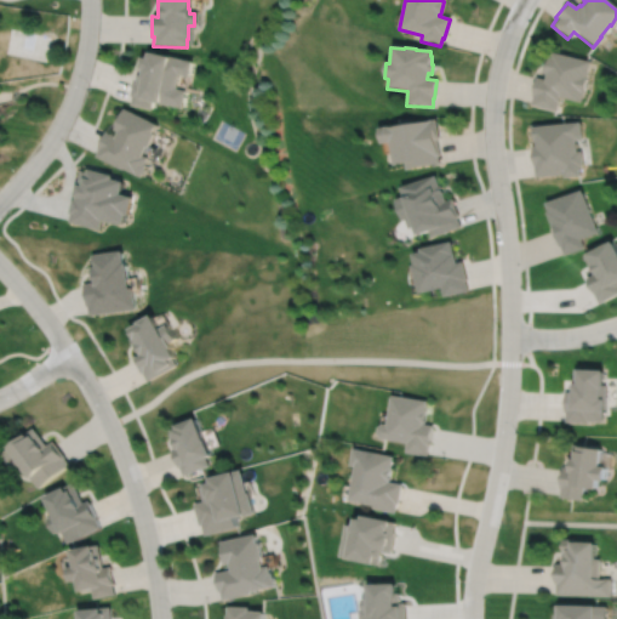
[(141,60),(138,71),(142,72),(141,78),(135,77),(132,86),(131,85),(129,97),(130,97),(127,107),(148,112),(149,104),(158,106),(180,111),(183,94),(173,91),(177,77),(187,79),(190,63),(147,54),(146,61),(141,60)]
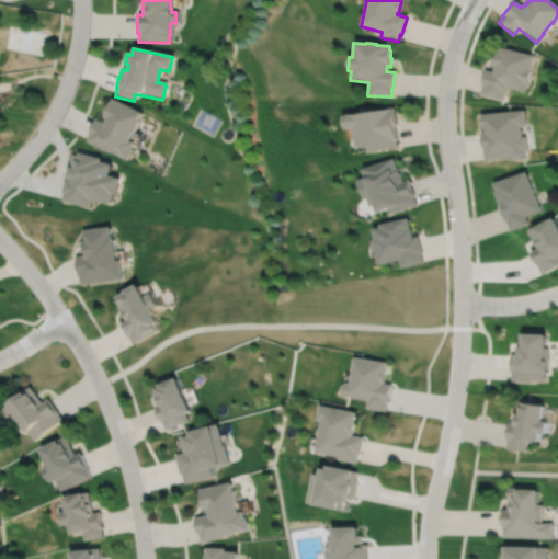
[(481,71),(477,89),(478,90),(477,95),(499,101),(502,89),(521,93),(523,84),(524,84),(527,71),(526,71),(531,57),(496,48),(494,52),(493,52),(491,59),(490,59),(488,67),(491,68),(490,72),(481,71)]
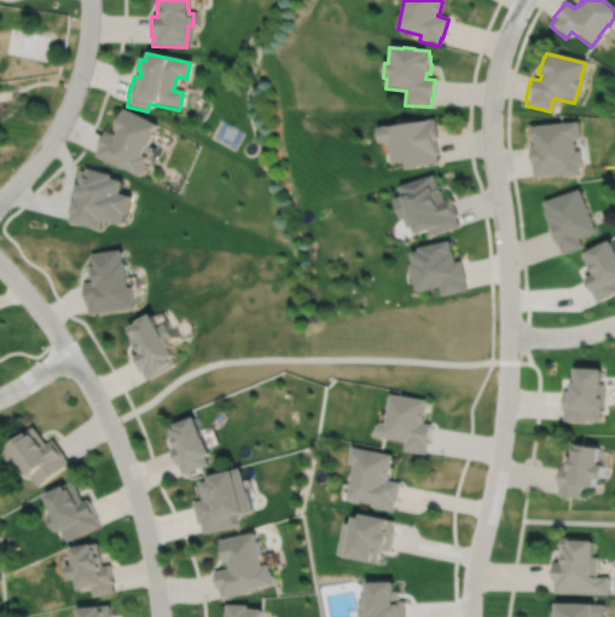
[(102,133),(93,149),(96,150),(91,157),(117,171),(117,169),(137,179),(141,168),(140,167),(144,160),(138,157),(143,148),(144,149),(151,137),(149,136),(154,127),(121,110),(115,120),(116,120),(111,131),(115,133),(112,138),(102,133)]
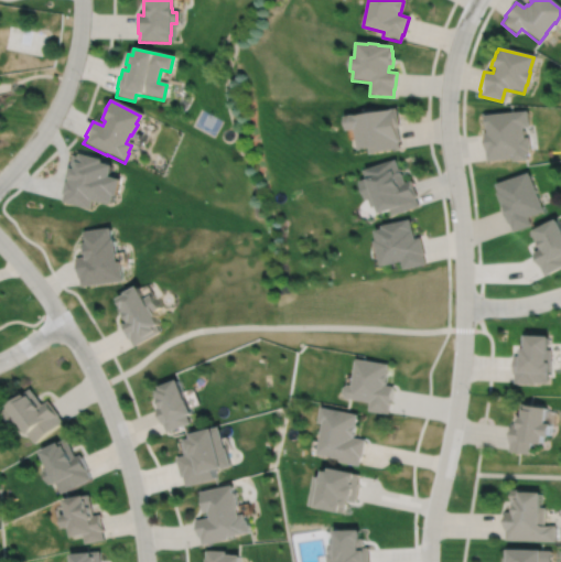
[(344,114),(346,127),(354,126),(357,148),(367,147),(368,152),(398,148),(397,140),(399,140),(397,126),(398,125),(396,106),(344,114)]
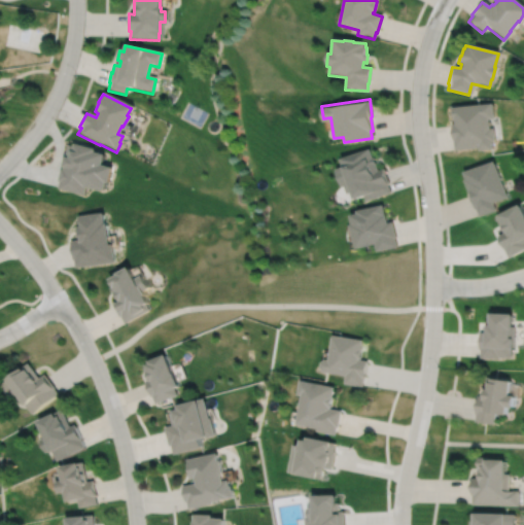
[(449,109),(451,121),(452,121),(452,126),(449,126),(452,152),(476,149),(476,152),(489,150),(488,142),(492,142),(490,130),(487,130),(486,119),(491,119),(489,105),(449,109)]
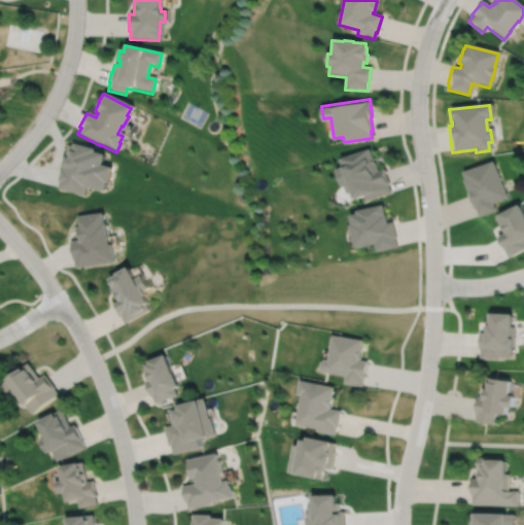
[(66,146),(63,159),(62,159),(59,169),(60,169),(59,172),(58,172),(55,182),(57,183),(55,189),(80,197),(82,189),(97,194),(99,194),(100,191),(102,185),(104,185),(108,170),(98,167),(100,156),(91,154),(92,151),(71,145),(70,147),(66,146)]
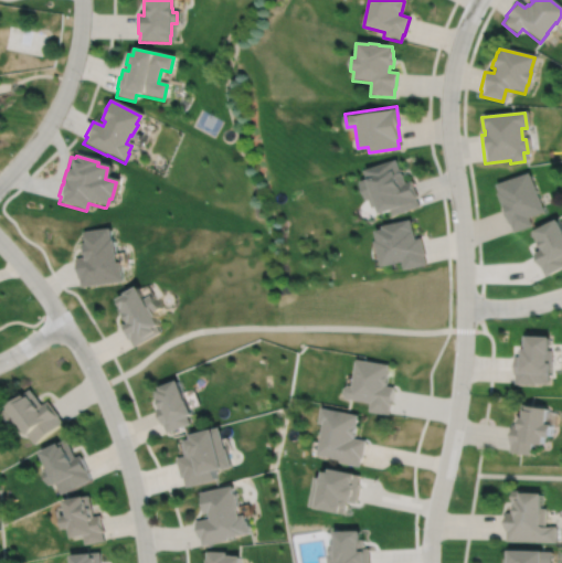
[(366,168),(369,177),(361,179),(368,199),(371,198),(373,205),(380,203),(382,211),(391,208),(393,214),(420,205),(416,197),(417,197),(412,180),(406,181),(404,174),(402,168),(401,168),(398,158),(366,168)]
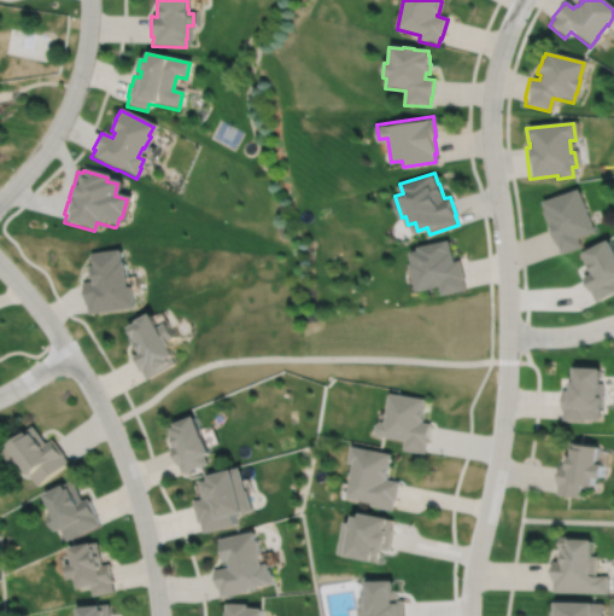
[(539,204),(542,213),(541,214),(553,248),(554,247),(557,256),(577,249),(573,239),(590,233),(574,192),(539,204)]
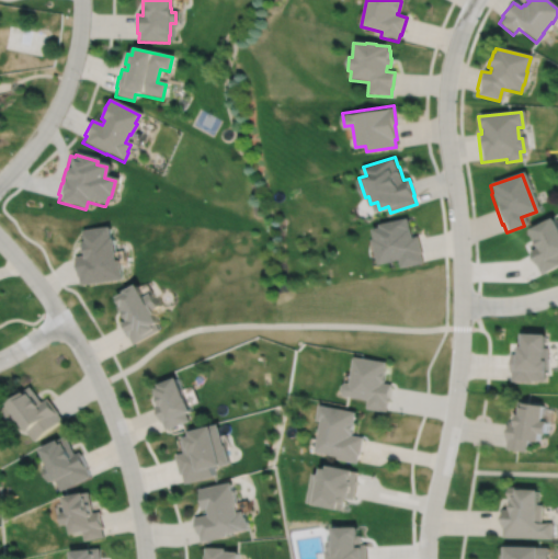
[(373,227),(375,237),(373,237),(374,240),(368,241),(371,251),(376,250),(379,263),(399,259),(401,266),(423,262),(421,253),(422,252),(419,236),(413,237),(408,216),(380,223),(382,225),(373,227)]
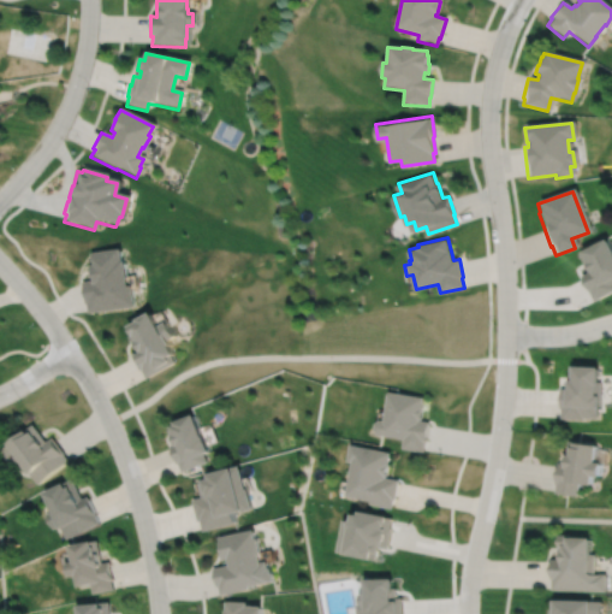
[(575,255),(584,275),(578,278),(592,303),(611,293),(608,287),(611,284),(611,260),(602,243),(581,254),(580,253),(575,255)]
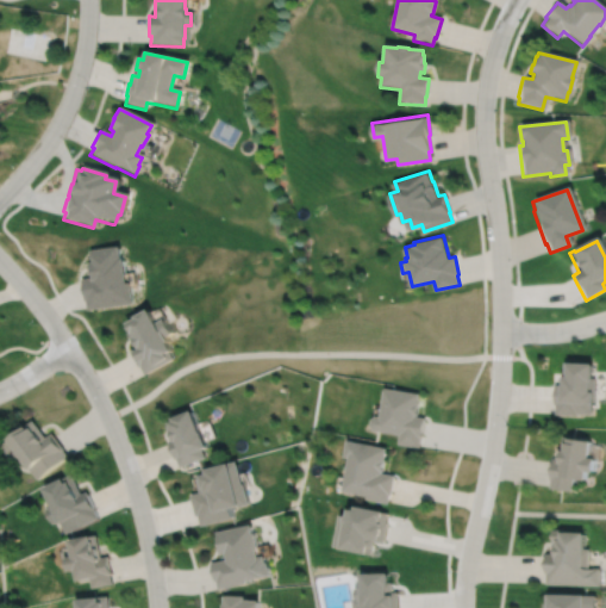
[(88,249),(91,261),(87,262),(88,272),(91,272),(92,277),(80,278),(82,299),(85,299),(86,309),(131,302),(127,280),(125,280),(122,256),(119,256),(118,244),(88,249)]
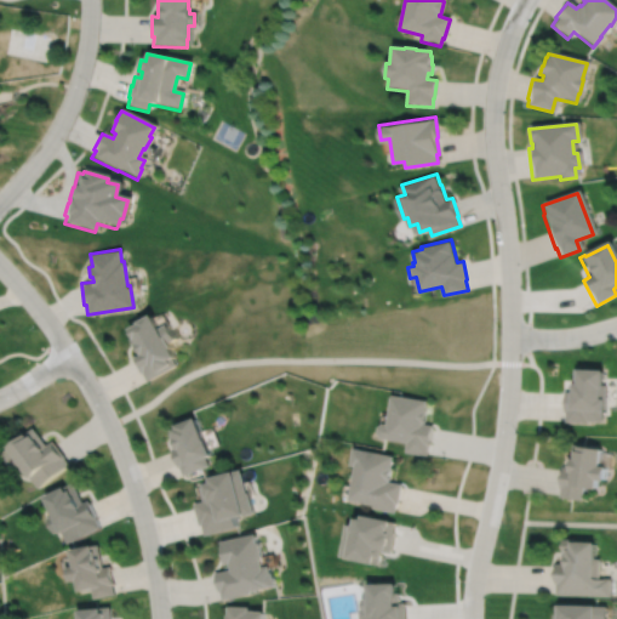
[(150,312),(137,319),(138,322),(129,327),(133,336),(129,338),(133,347),(137,345),(140,351),(130,357),(140,373),(141,373),(146,380),(175,365),(170,357),(173,355),(169,346),(171,346),(169,341),(173,339),(165,323),(159,327),(150,312)]
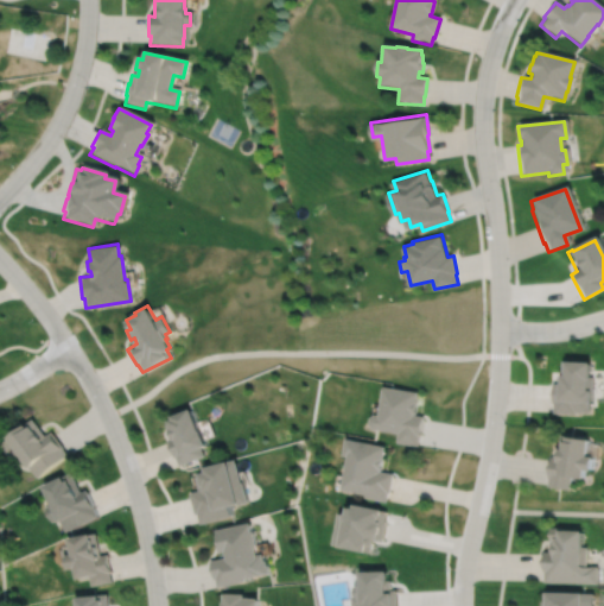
[(553,384),(552,403),(553,403),(552,412),(574,414),(574,412),(587,412),(587,402),(591,402),(591,389),(591,377),(590,377),(591,361),(567,360),(561,360),(561,370),(560,379),(561,379),(561,383),(560,383),(560,384),(553,384)]
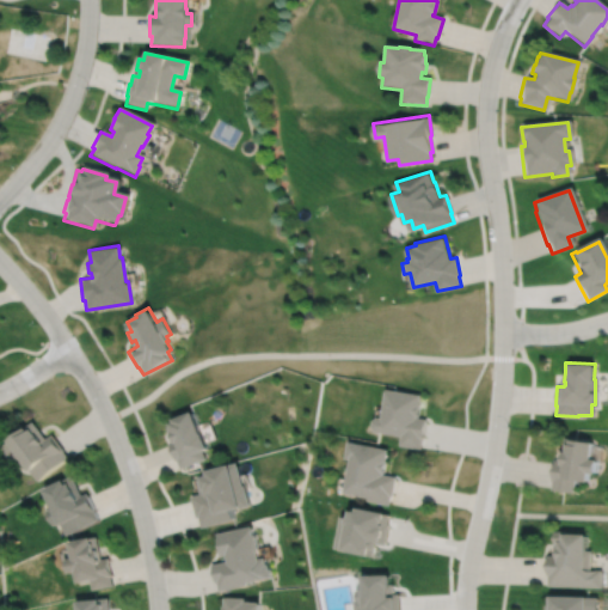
[(387,389),(382,418),(378,416),(373,420),(372,426),(375,432),(400,435),(399,445),(419,449),(422,439),(423,440),(427,420),(416,418),(416,416),(418,418),(421,404),(419,404),(421,395),(387,389)]
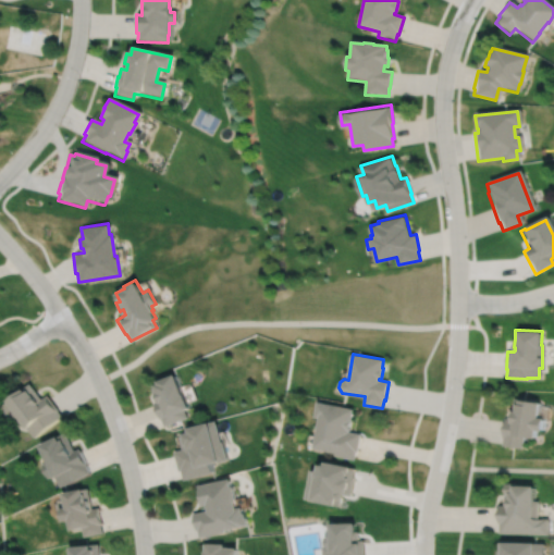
[(175,373),(157,380),(158,383),(155,384),(155,386),(150,389),(154,396),(157,395),(159,401),(152,403),(159,419),(160,418),(163,427),(186,418),(183,409),(189,407),(184,394),(183,394),(175,373)]
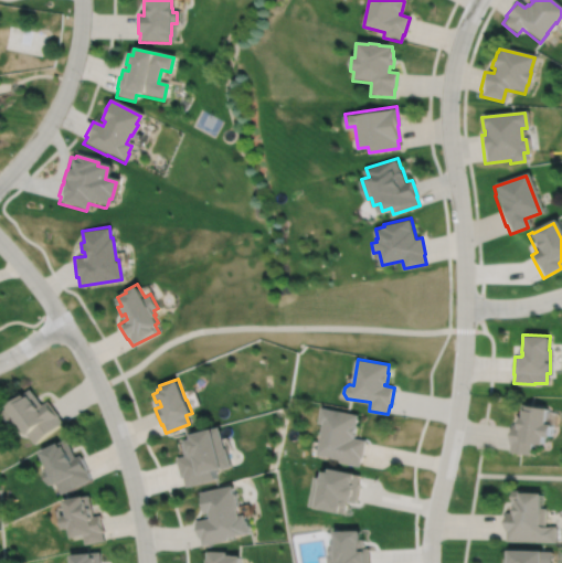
[(0,416),(8,426),(12,423),(18,431),(21,428),(32,444),(62,423),(57,416),(46,401),(41,405),(29,389),(21,395),(21,396),(0,412),(0,416)]
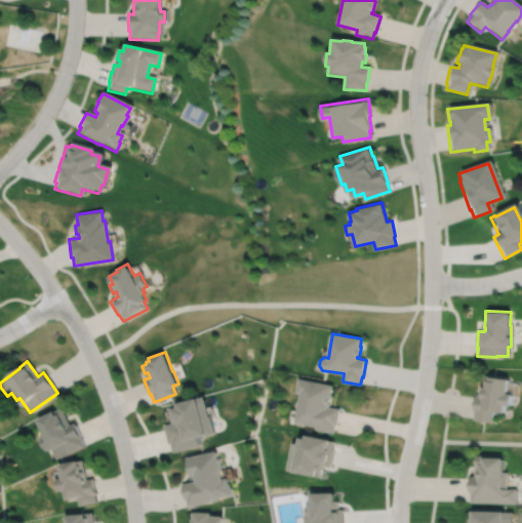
[(483,375),(481,389),(483,390),(482,396),(475,395),(472,412),(473,412),(472,419),(490,423),(492,411),(504,412),(505,405),(510,406),(512,394),(507,393),(509,378),(489,376),(483,375)]
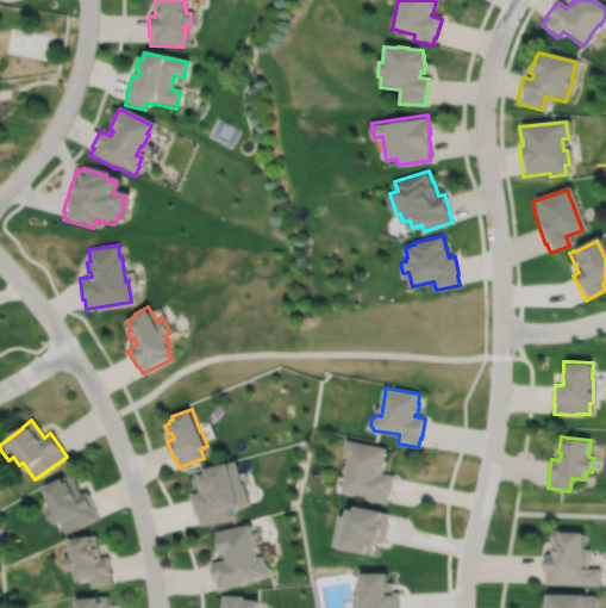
[(348,440),(344,457),(350,458),(343,491),(366,496),(366,500),(387,503),(388,495),(389,495),(394,476),(380,473),(381,472),(382,472),(385,459),(383,459),(386,448),(348,440)]
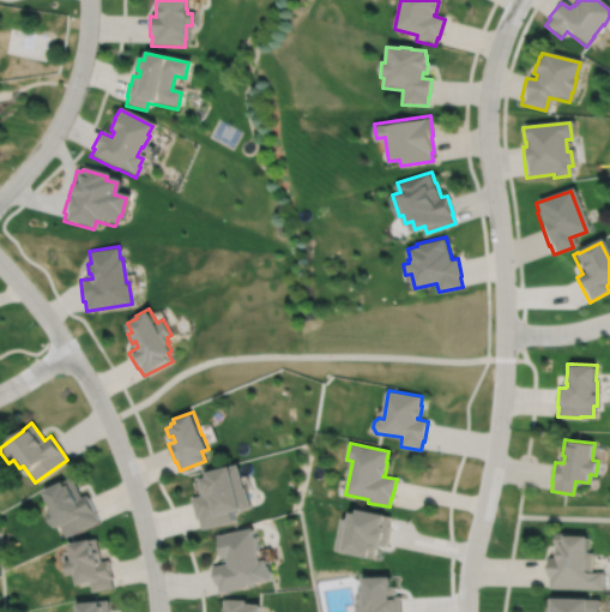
[(237,465),(206,472),(209,477),(201,479),(203,480),(197,481),(200,496),(191,498),(197,520),(199,519),(201,529),(234,521),(231,511),(240,509),(240,510),(251,508),(246,487),(243,487),(237,465)]
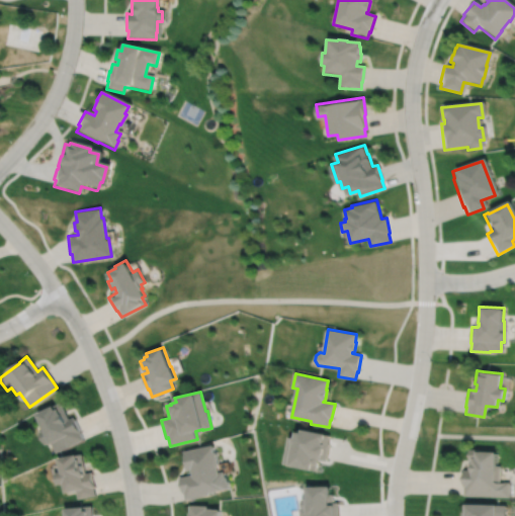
[(36,414),(45,429),(37,432),(44,444),(49,442),(55,453),(83,440),(79,432),(80,432),(73,417),(68,420),(60,403),(36,414)]
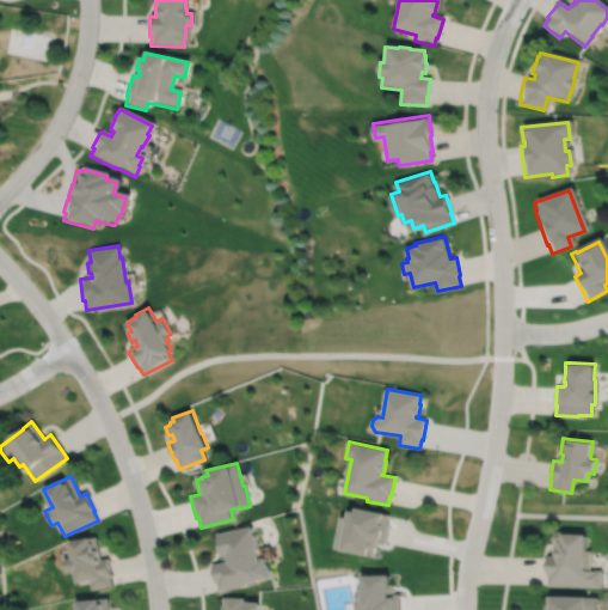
[(342,517),(335,548),(344,549),(343,550),(369,556),(370,549),(375,550),(376,543),(385,546),(388,525),(387,524),(390,516),(386,514),(386,513),(360,507),(358,512),(352,510),(351,517),(350,517),(349,518),(342,517)]
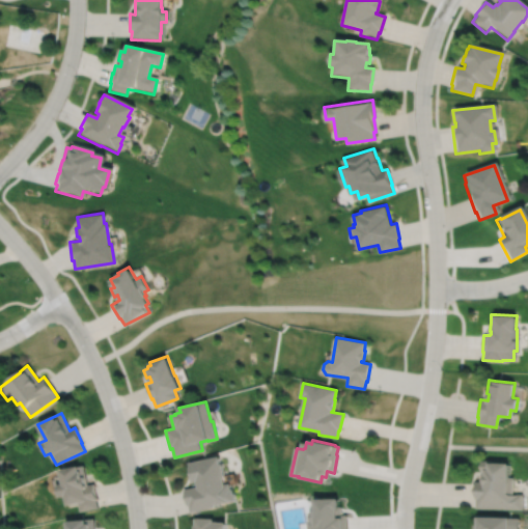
[(188,463),(190,473),(189,473),(191,482),(195,481),(197,488),(183,491),(186,506),(188,506),(189,513),(213,508),(212,506),(234,501),(232,490),(230,491),(229,483),(224,484),(223,476),(224,476),(222,464),(220,465),(219,456),(188,463)]
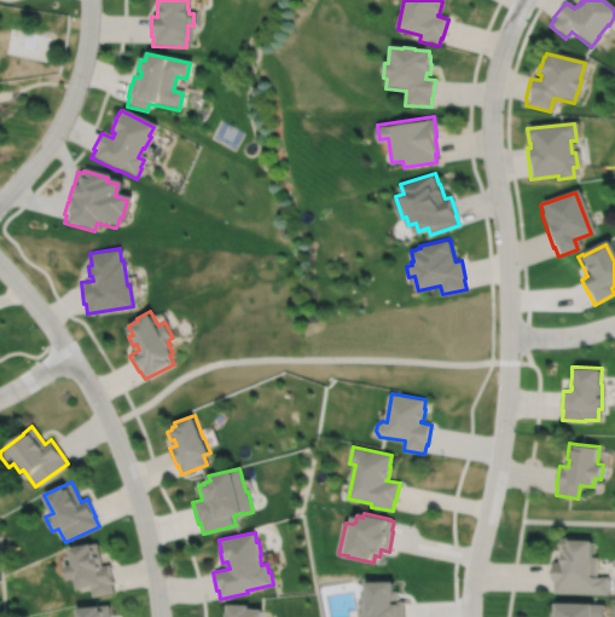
[(560,537),(560,551),(560,563),(552,563),(552,583),(553,583),(552,593),(607,595),(607,577),(596,577),(596,558),(592,558),(592,541),(572,540),(572,538),(560,537)]
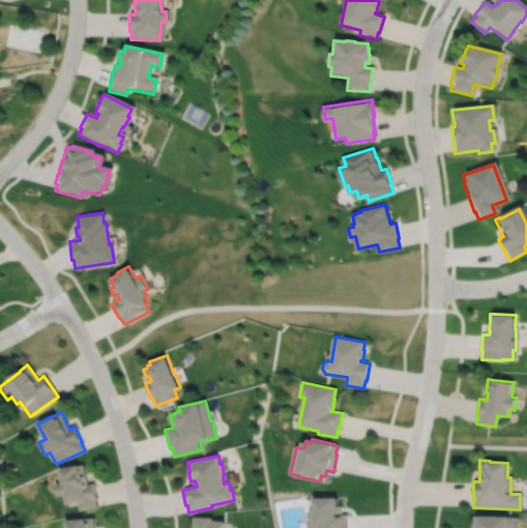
[(60,469),(62,484),(57,485),(59,496),(65,495),(66,504),(77,502),(78,511),(96,507),(95,499),(96,499),(93,484),(87,485),(86,476),(83,477),(83,474),(85,473),(83,465),(60,469)]
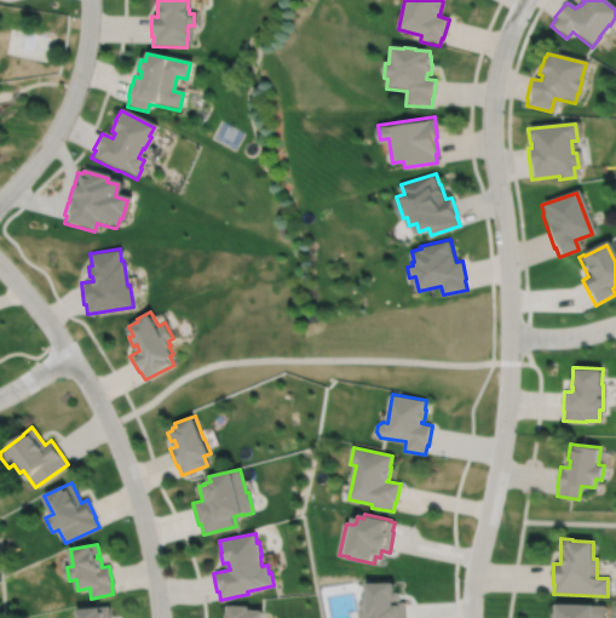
[(369,584),(370,599),(362,599),(363,608),(360,610),(360,617),(403,617),(403,602),(396,602),(396,601),(399,601),(399,593),(397,593),(396,583),(369,584)]
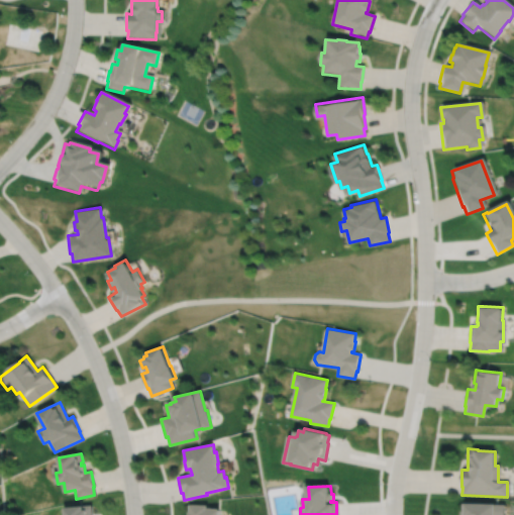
[(461,504),(460,514),(504,514),(505,505),(496,505),(496,504),(466,504),(461,504)]
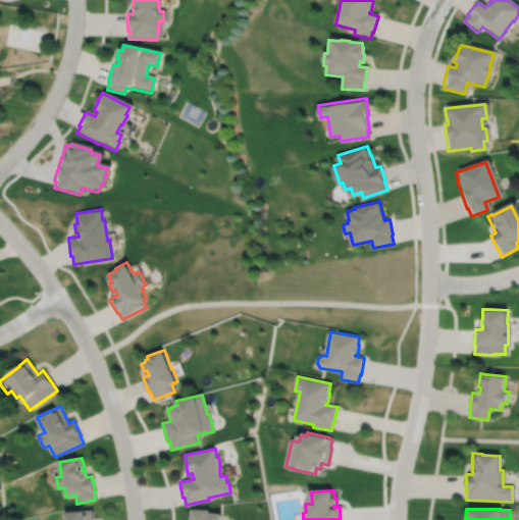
[(65,513),(65,519),(92,519),(92,510),(84,511),(84,512),(65,513)]
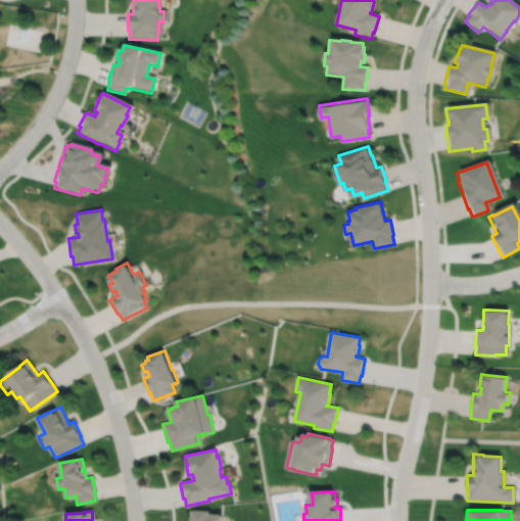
[(191,511),(191,518),(190,518),(190,520),(221,520),(221,515),(209,515),(209,512),(191,511)]
